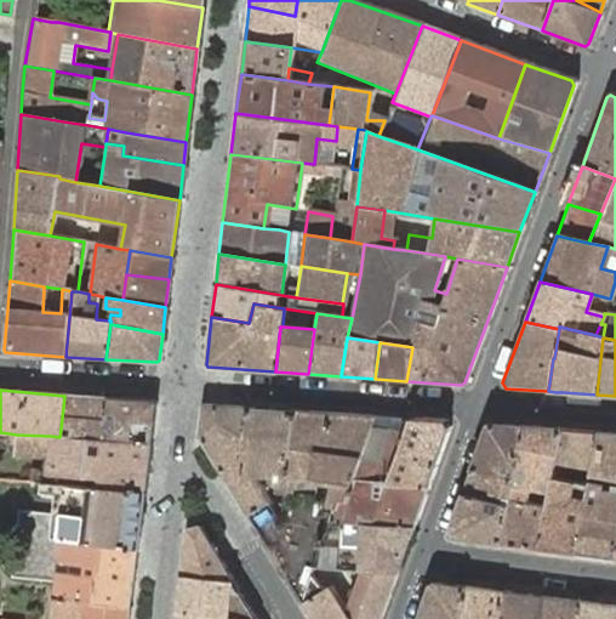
[(106,399),(64,396),(61,429),(72,430),(72,438),(101,441),(106,399)]
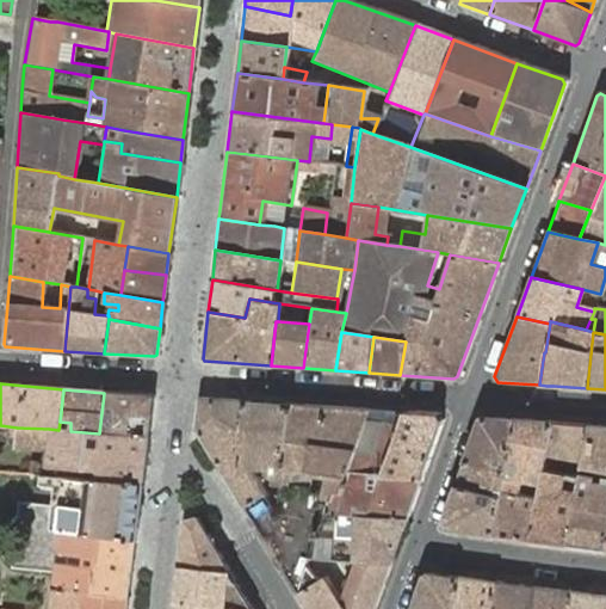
[(99,434),(146,437),(150,398),(148,395),(104,393),(99,434)]
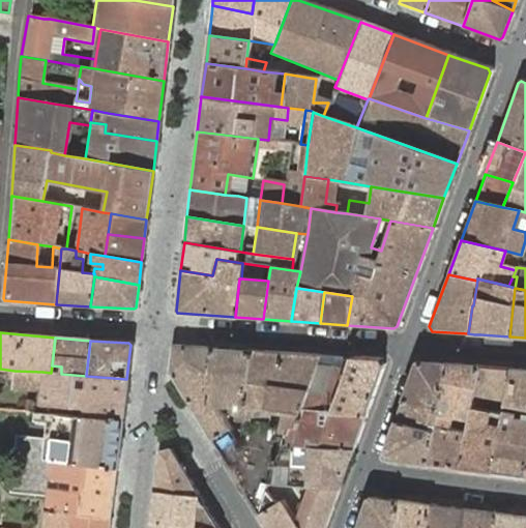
[(168,373),(210,440),(229,429),(215,408),(215,407),(205,411),(211,349),(173,346),(171,348),(168,373)]
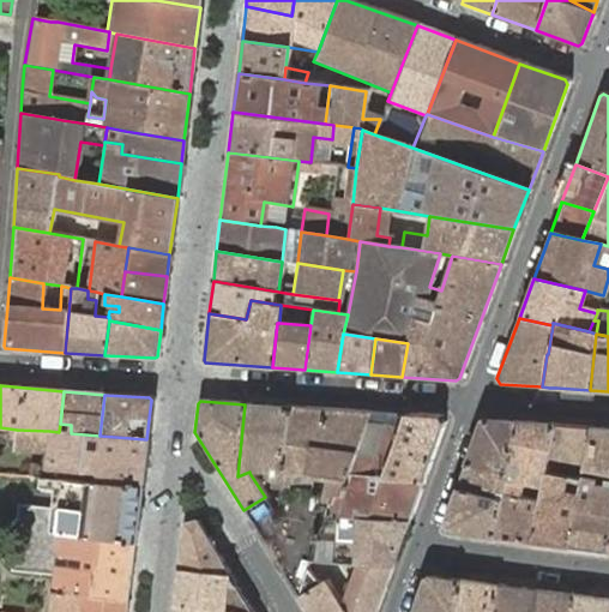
[(289,407),(245,405),(237,477),(249,472),(249,473),(267,474),(266,475),(267,475),(266,477),(266,478),(267,479),(269,479),(269,480),(270,481),(271,483),(272,483),(273,483),(273,490),(281,491),(283,469),(289,407)]
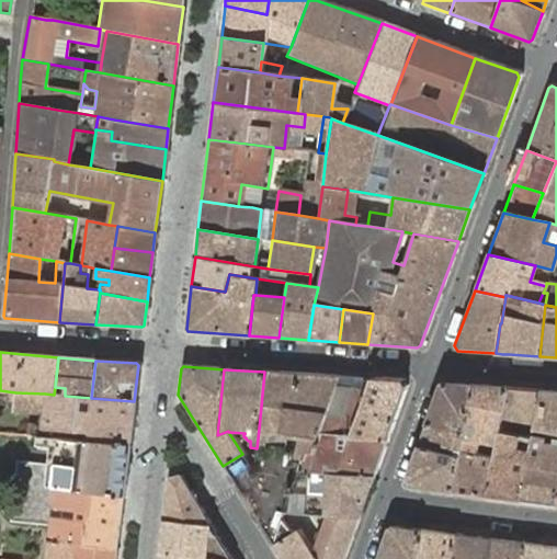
[(223,466),(271,545),(280,521),(283,513),(299,470),(372,477),(386,438),(352,436),(371,378),(338,376),(318,433),(316,438),(311,452),(305,451),(302,465),(288,459),(291,434),(297,374),(264,372),(259,429),(257,448),(254,471),(252,471),(242,454),(223,466)]
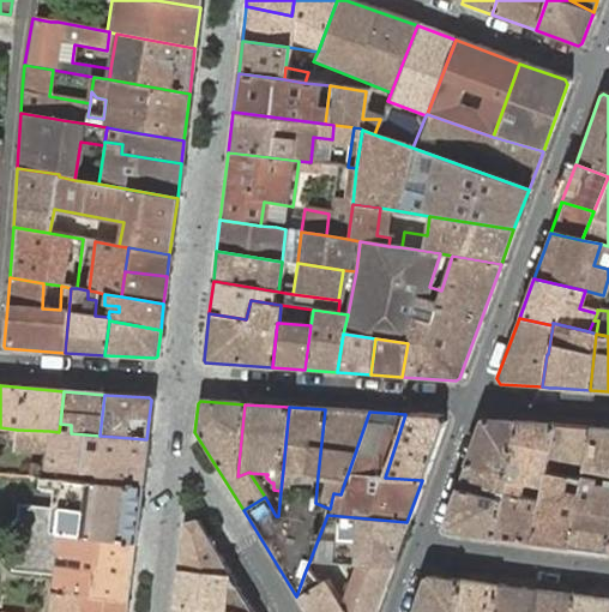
[(369,412),(325,409),(318,475),(337,479),(332,493),(333,493),(341,495),(345,480),(348,474),(369,412)]
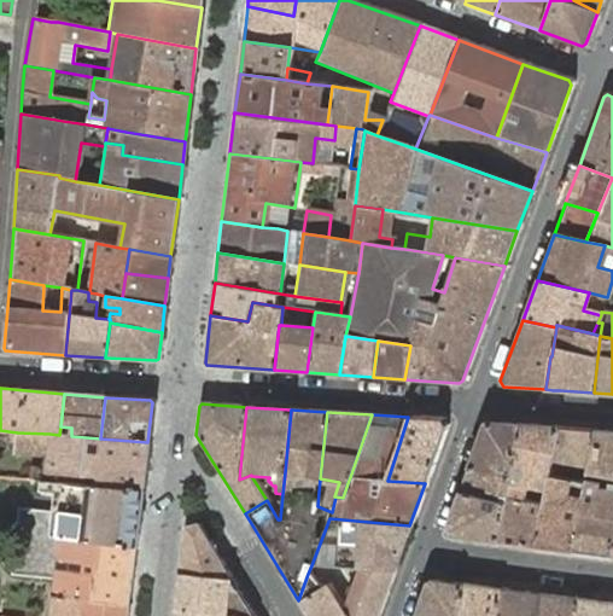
[(387,481),(425,483),(445,426),(442,419),(408,417),(387,481)]
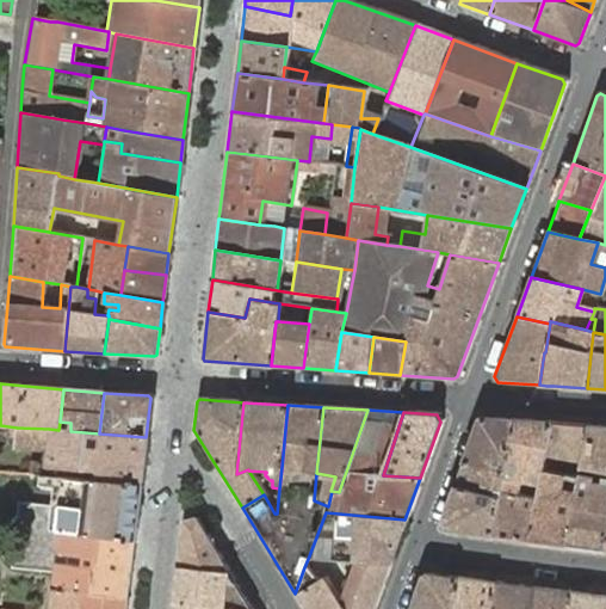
[(463,462),(504,471),(514,420),(478,418),(463,462)]
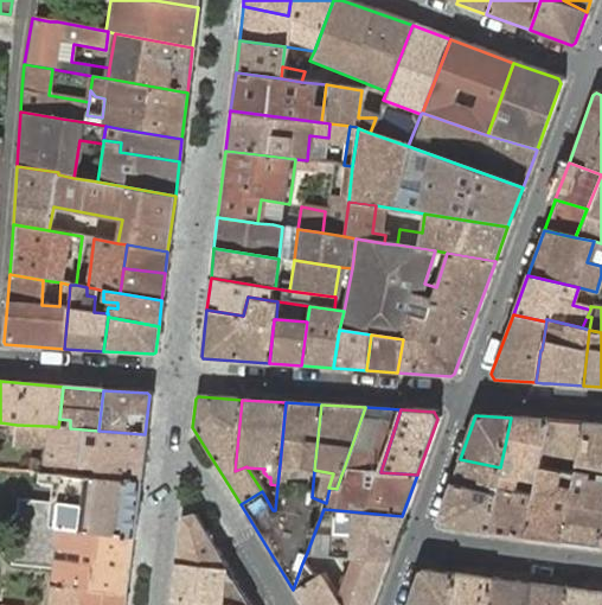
[(517,478),(536,482),(538,467),(539,462),(540,454),(548,420),(511,418),(500,467),(497,488),(514,491),(517,478)]
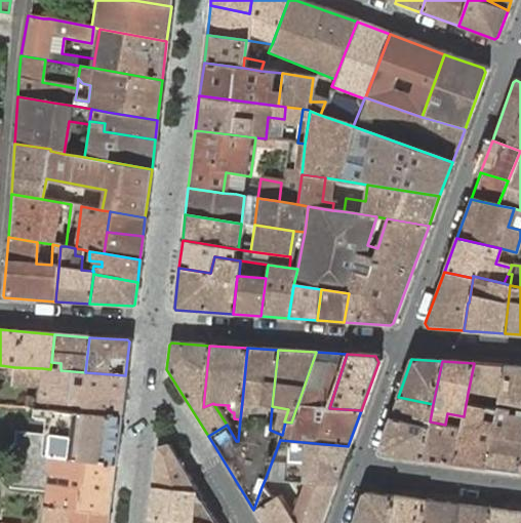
[(474,363),(468,393),(499,399),(506,365),(474,363)]
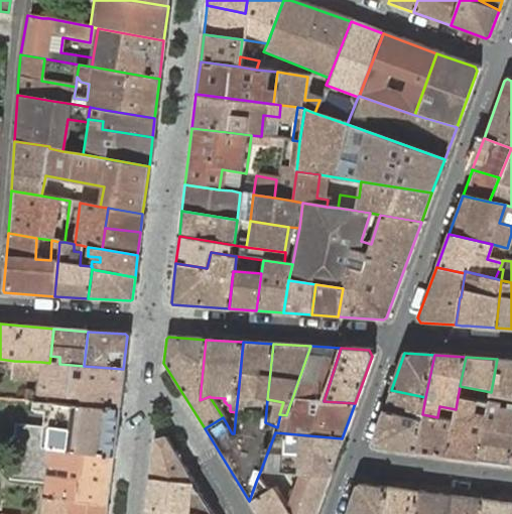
[(36,402),(118,410),(123,369),(84,366),(59,364),(49,363),(41,362),(14,361),(0,359),(0,399),(8,400),(11,379),(38,381),(36,402)]
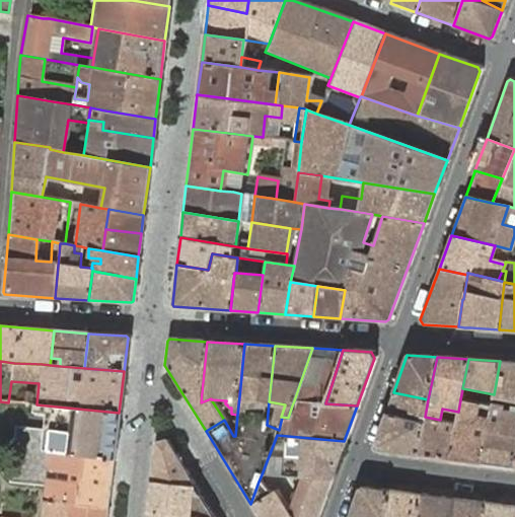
[(494,394),(494,396),(514,400),(514,362),(500,361),(494,394)]
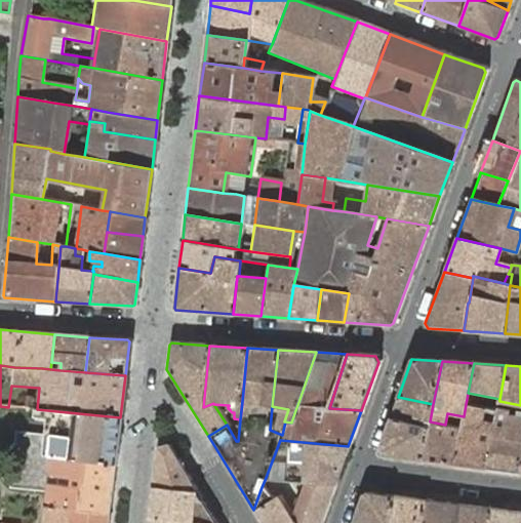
[(391,418),(429,428),(430,421),(433,404),(398,397),(391,418)]
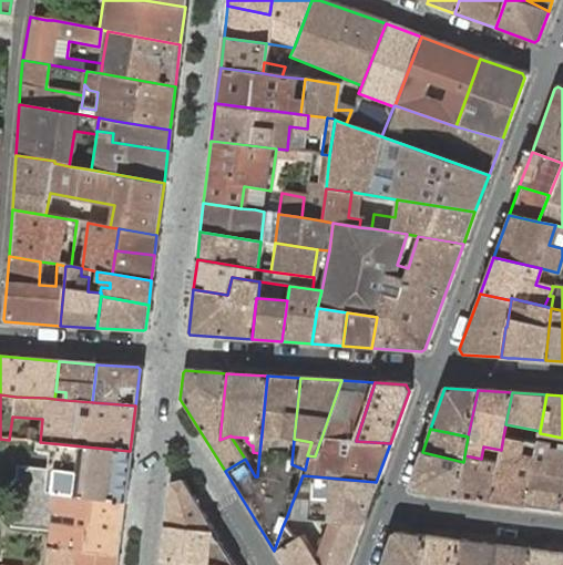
[(501,450),(499,462),(491,502),(524,506),(538,444),(503,437),(501,450)]
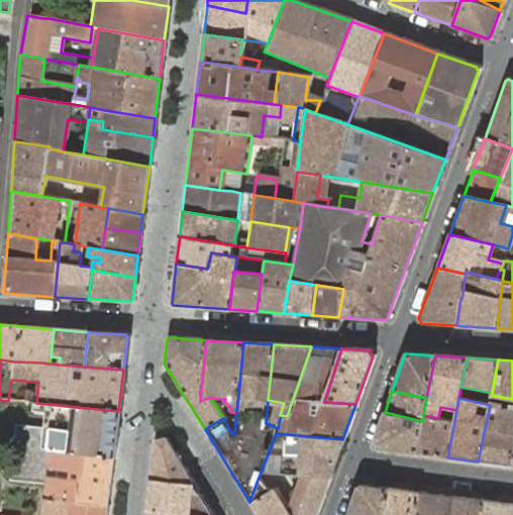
[(491,401),(490,405),(478,461),(511,466),(512,457),(512,405),(507,404),(507,408),(501,407),(502,403),(491,401)]
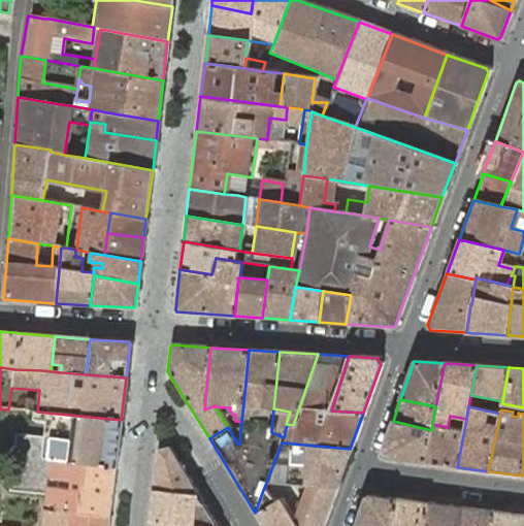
[(48,458),(116,467),(121,420),(37,412),(34,412),(34,419),(52,421),(48,439),(30,437),(28,452),(31,453),(29,464),(47,466),(48,458)]
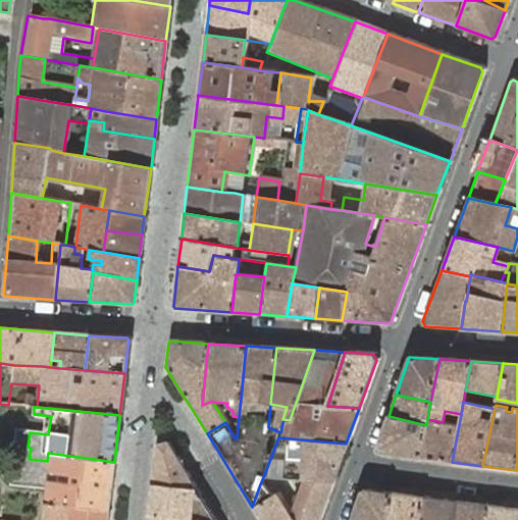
[(377,452),(420,457),(426,425),(389,416),(376,450),(377,452)]
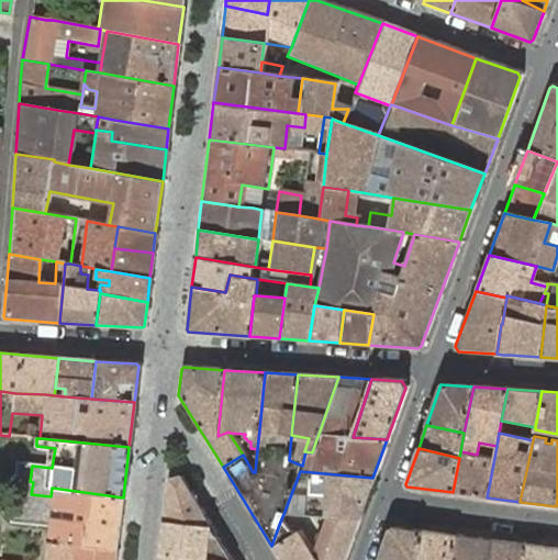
[(487,497),(494,458),(477,455),(460,451),(459,458),(453,492),(487,497)]
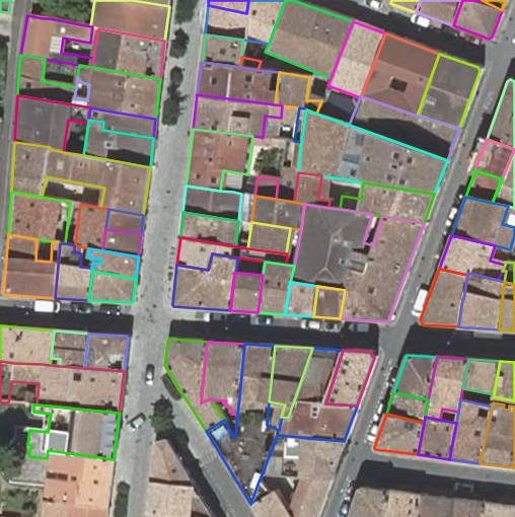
[(302,477),(329,479),(344,441),(277,435),(262,474),(302,477)]
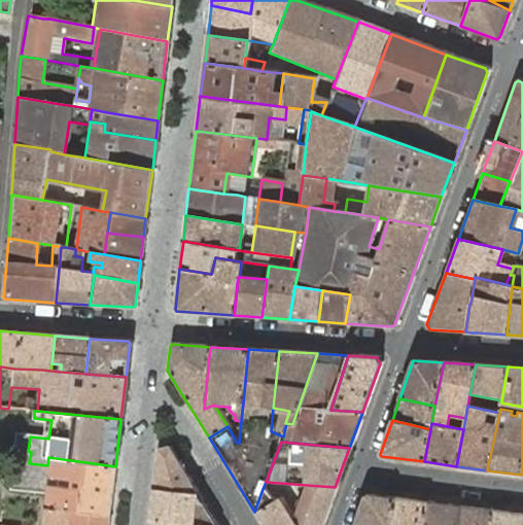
[(157,449),(152,489),(196,495),(167,447),(157,449)]
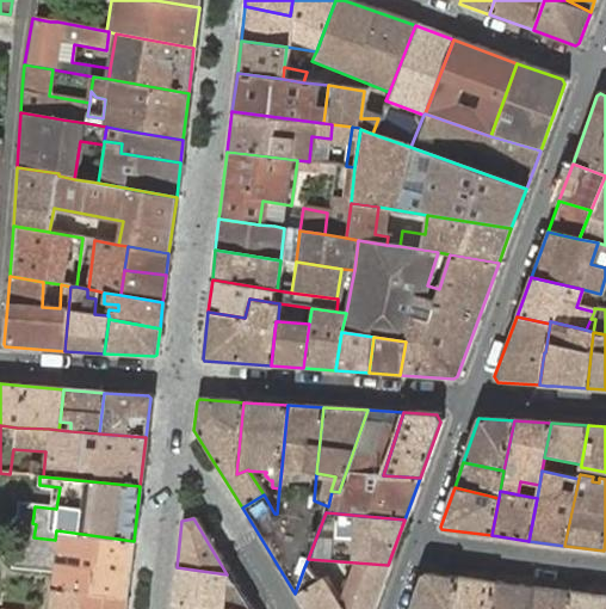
[(55,540),(49,589),(84,594),(125,598),(134,541),(56,530),(55,540)]
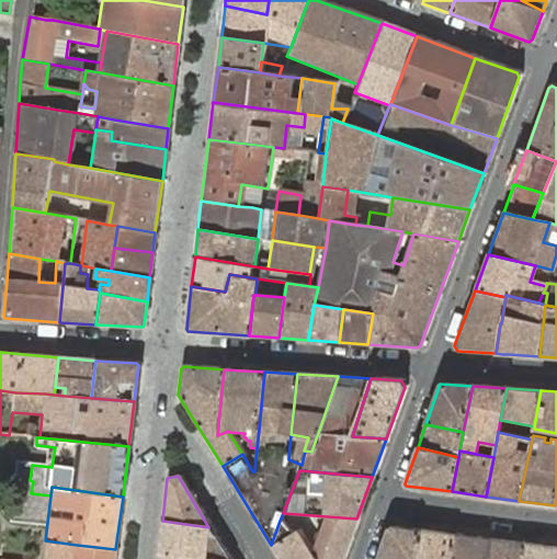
[(271,545),(271,546),(279,558),(342,558),(356,518),(327,516),(313,556),(298,529),(291,534),(280,521),(271,545)]
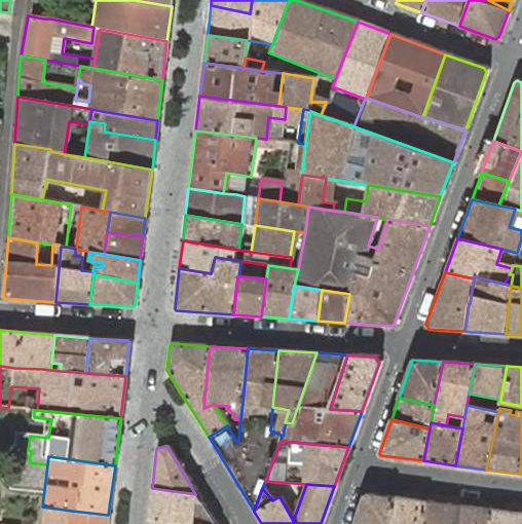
[(195,494),(152,488),(148,519),(179,522),(193,523),(215,523),(195,494)]
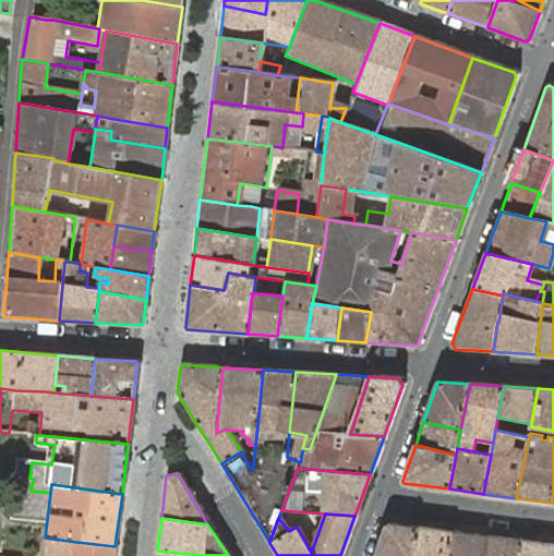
[(385,526),(374,555),(412,555),(417,528),(389,523),(385,526)]
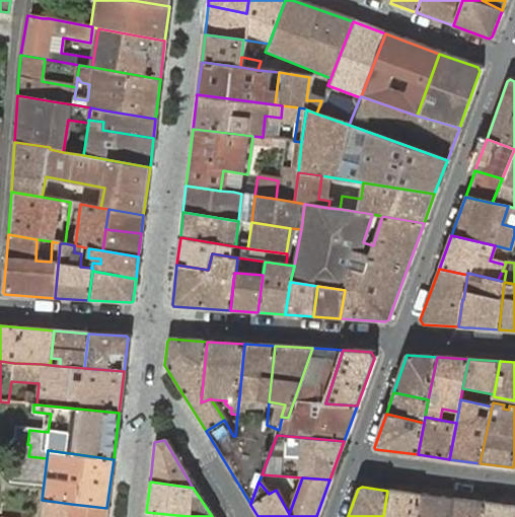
[(387,491),(383,516),(417,516),(420,495),(387,491)]
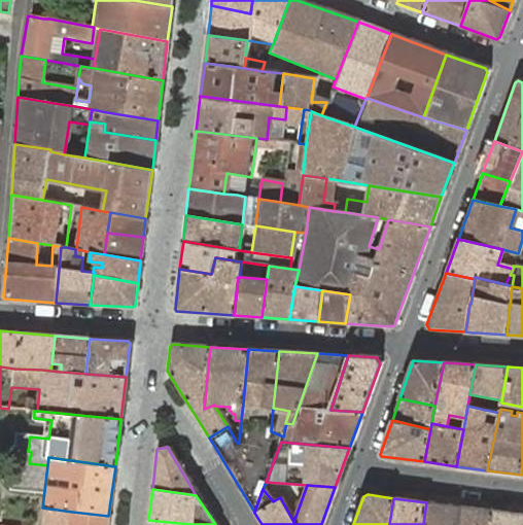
[(456,524),(459,508),(426,502),(423,524),(456,524)]
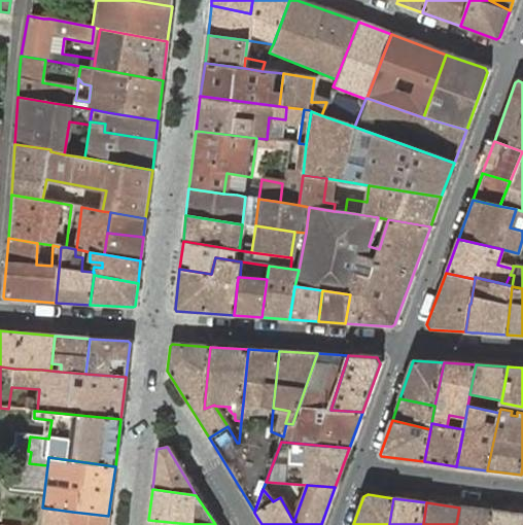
[(70,524),(72,512),(42,508),(40,524),(70,524)]
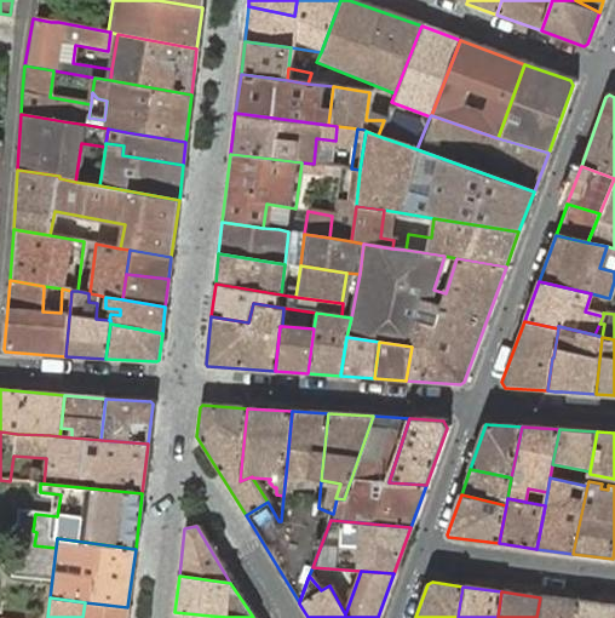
[(576,617),(579,602),(540,598),(536,617),(576,617)]
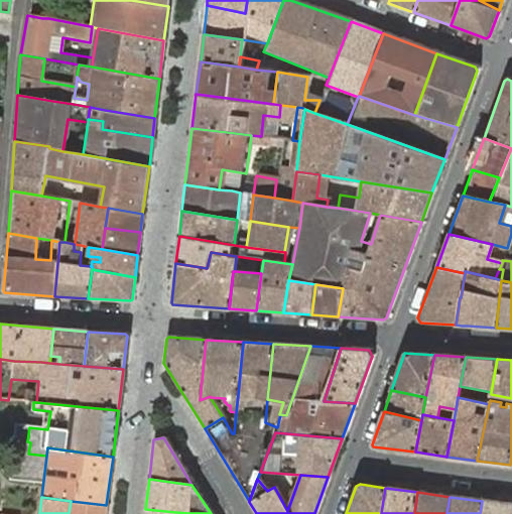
[(105,513),(106,505),(71,501),(69,513),(105,513)]
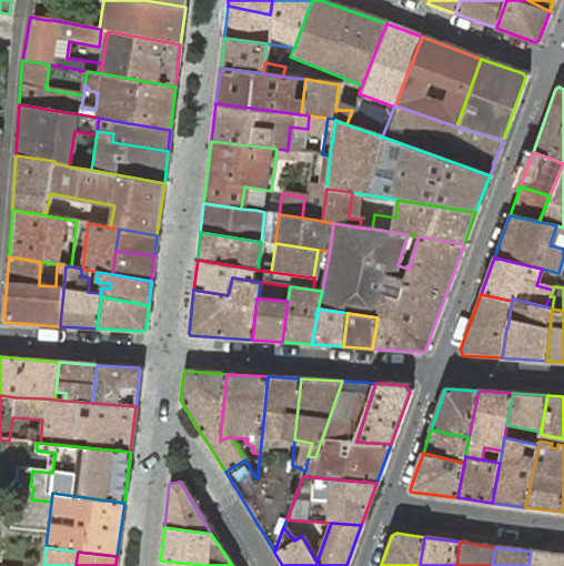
[(563,565),(563,556),(531,552),(529,565),(563,565)]
